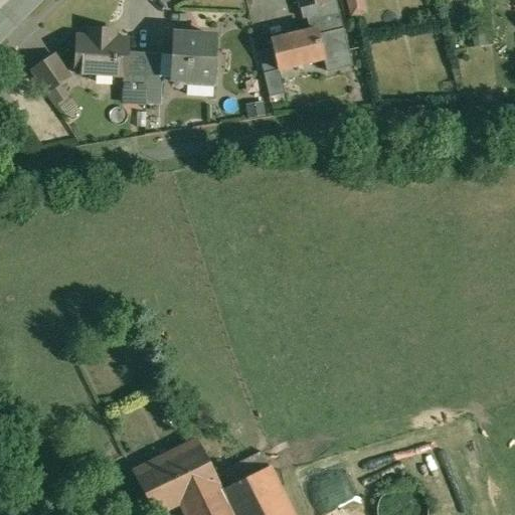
[(297,0),(298,1),(299,0),(301,8),(326,2),(326,1),(325,0),(297,0)]
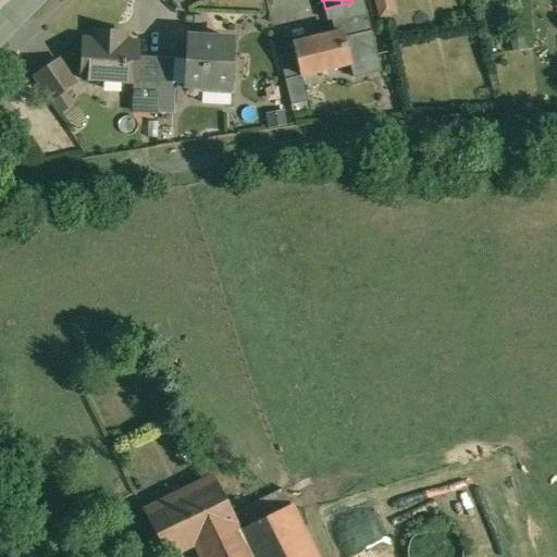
[(353,2),(325,9),(329,20),(332,19),(335,35),(343,33),(350,63),(354,77),(380,72),(361,0),(357,0),(353,1),(353,2)]
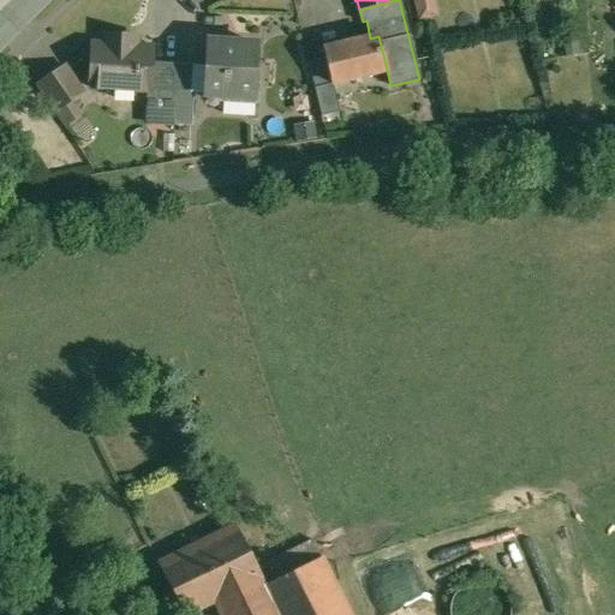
[(433,0),(416,0),(421,19),(436,16),(433,0)]
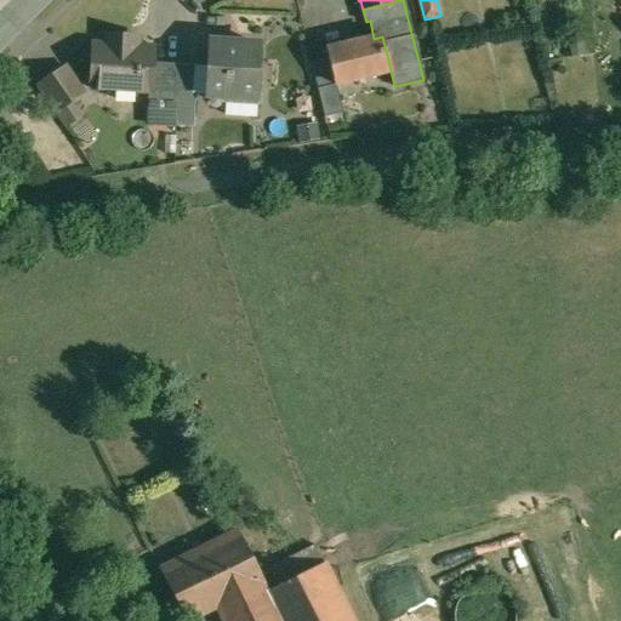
[(138,44),(132,38),(112,36),(107,41),(106,46),(93,45),(91,89),(113,90),(113,95),(118,100),(131,101),(136,96),(136,91),(152,92),(153,64),(154,46),(138,46),(138,44)]
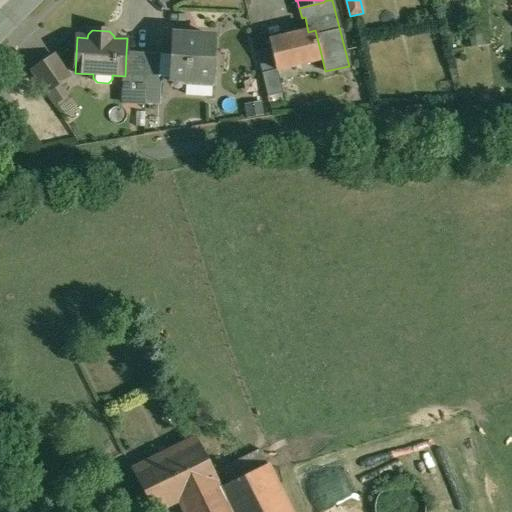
[(308,32),(282,38),(280,32),(269,35),(270,41),(269,41),(270,48),(275,69),(322,58),(315,30),(308,32)]
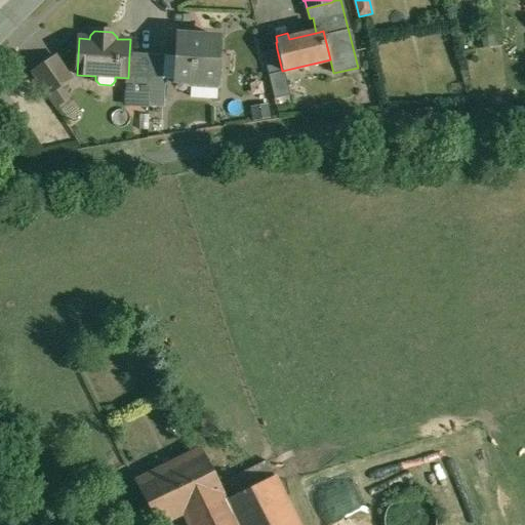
[(177,33),(172,85),(213,88),(217,36),(177,33)]
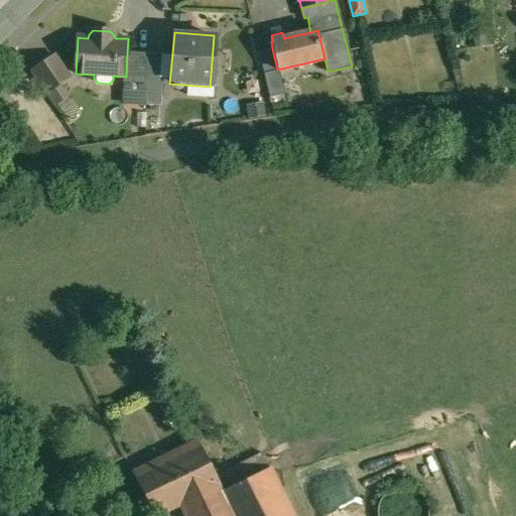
[(272,48),(258,52),(265,80),(278,77),(277,70),(272,48)]
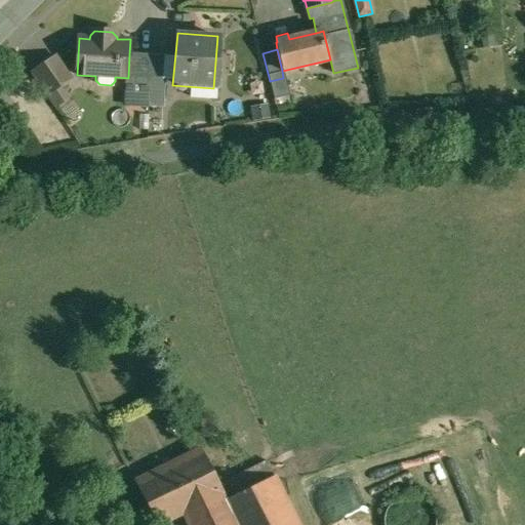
[(138,55),(129,54),(128,78),(143,79),(142,84),(145,85),(144,101),(150,101),(152,54),(138,54),(138,55)]
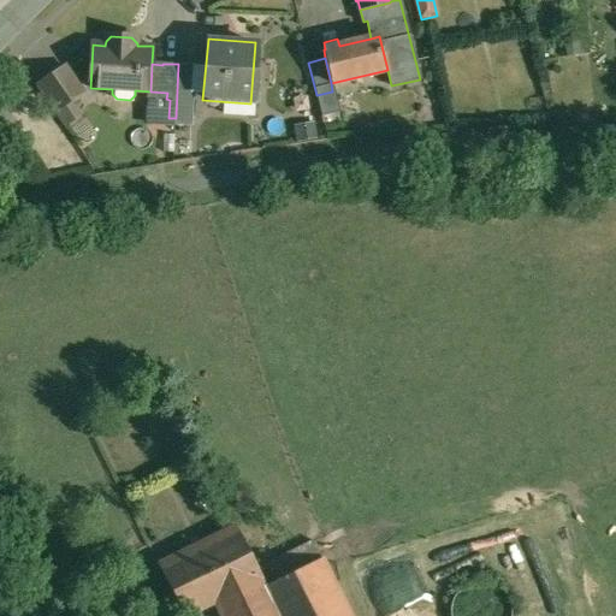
[(65,67),(39,84),(40,86),(37,87),(54,112),(57,110),(57,111),(83,93),(65,67)]
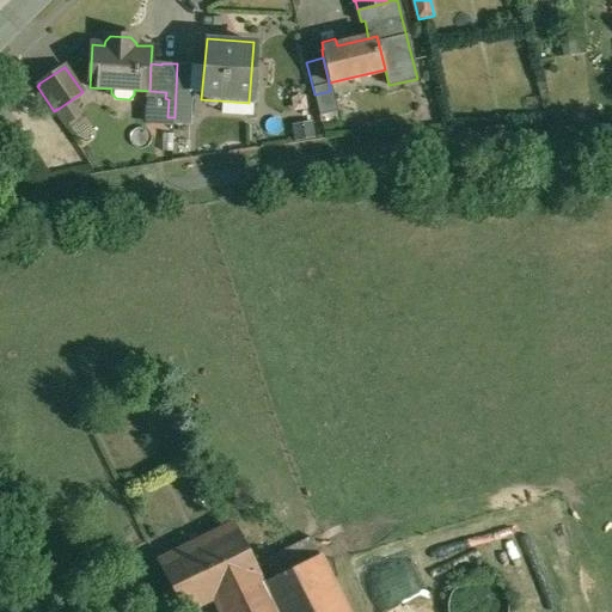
[(336,111),(330,91),(314,95),(319,116),(336,111)]
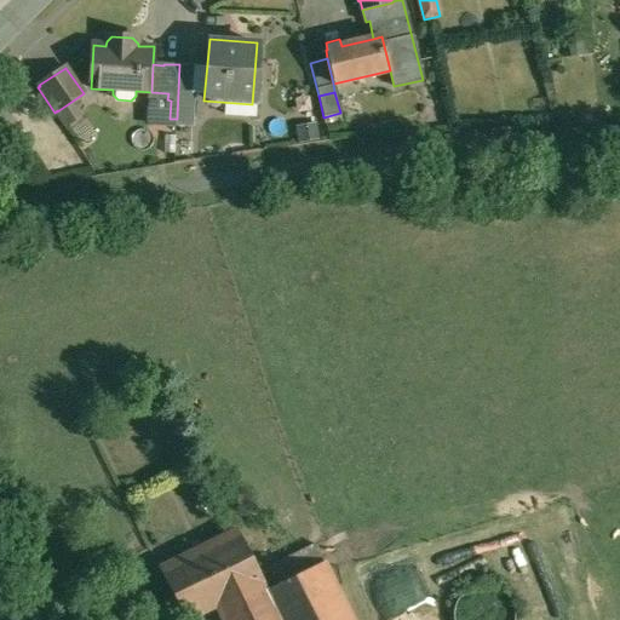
[(325,619),(303,574),(269,590),(260,572),(240,530),(161,569),(185,619),(194,619),(217,609),(222,619),(325,619)]
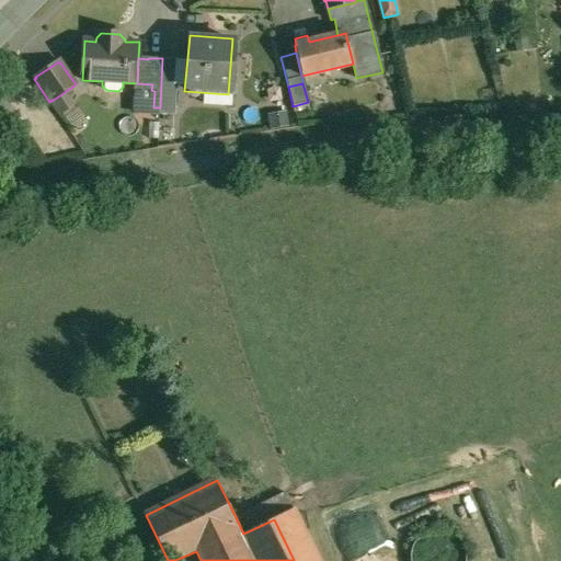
[(284,490),(236,517),(243,534),(274,519),(293,506),(284,490)]
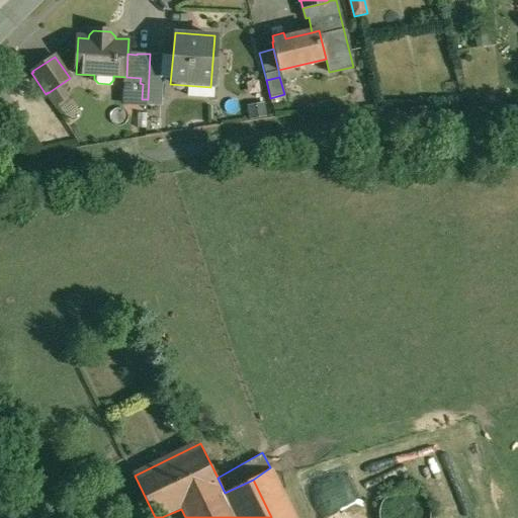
[(294,517),(270,467),(253,480),(271,517),(294,517)]
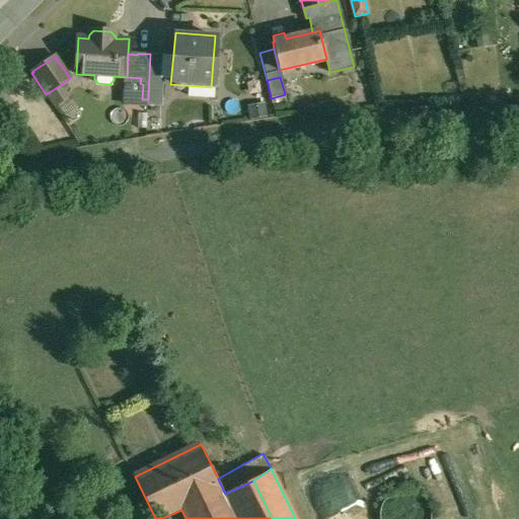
[(431,518),(432,514),(430,505),(424,496),(416,491),(405,489),(395,491),(387,497),(381,506),(380,516),(380,518),(431,518)]
